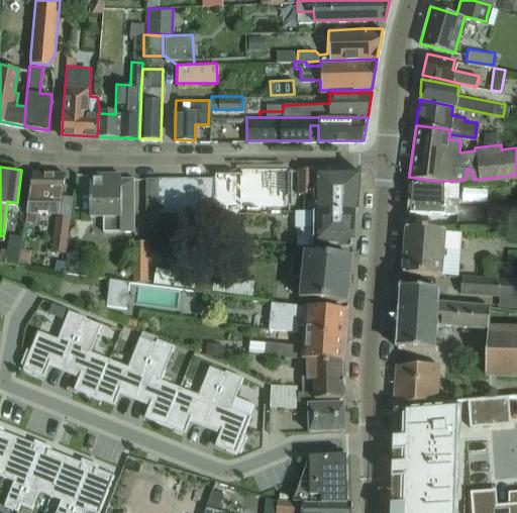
[(214,176),(208,176),(208,205),(214,205),(214,210),(240,211),(240,203),(281,203),(288,203),(287,189),(287,169),(239,169),(239,172),(214,172),(214,176)]
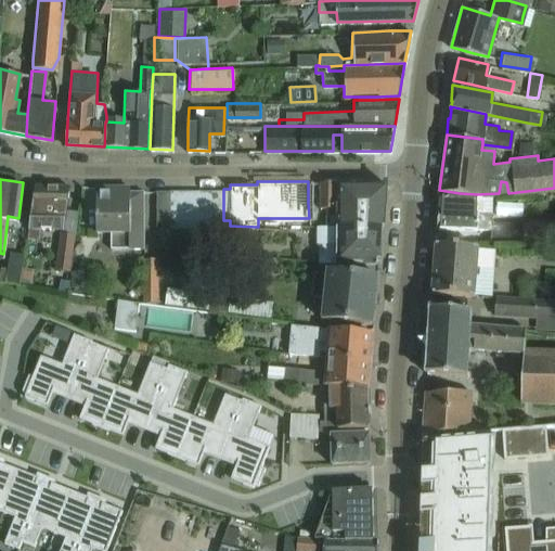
[(325,223),(382,223),(385,181),(320,181),(320,208),(325,208),(325,223)]
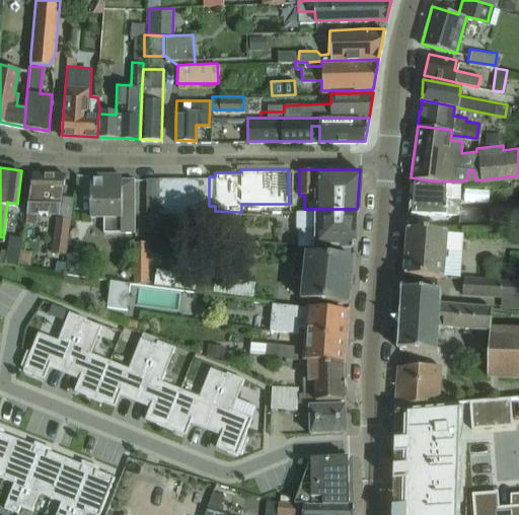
[(65,172),(31,171),(24,222),(36,223),(39,211),(58,211),(65,172)]
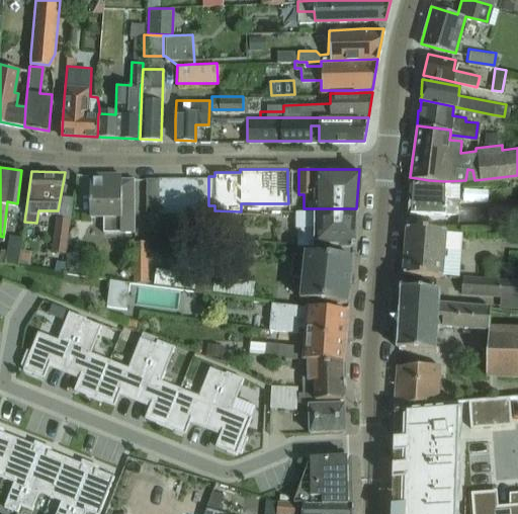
[(120,172),(88,172),(88,174),(89,174),(89,215),(102,215),(103,231),(134,230),(134,196),(134,176),(120,176),(120,172)]
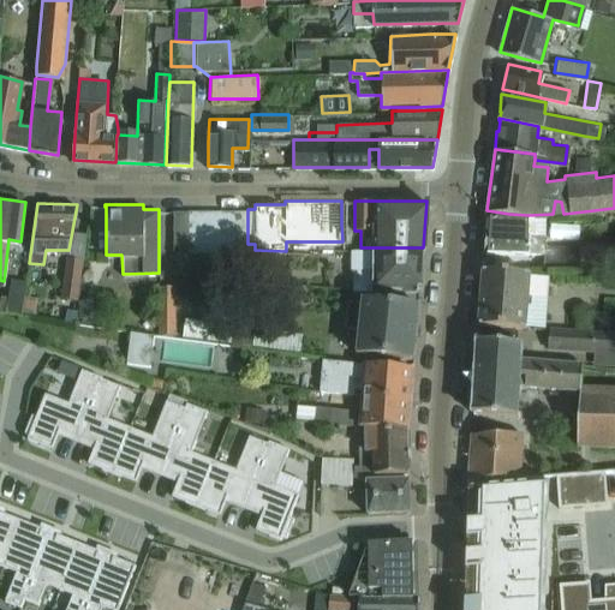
[(233,209),(218,210),(218,250),(233,250),(233,209)]
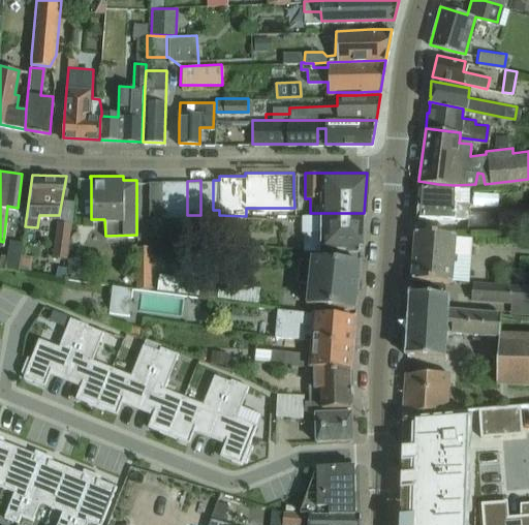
[(213,180),(200,180),(200,215),(208,215),(208,210),(213,210),(213,180)]
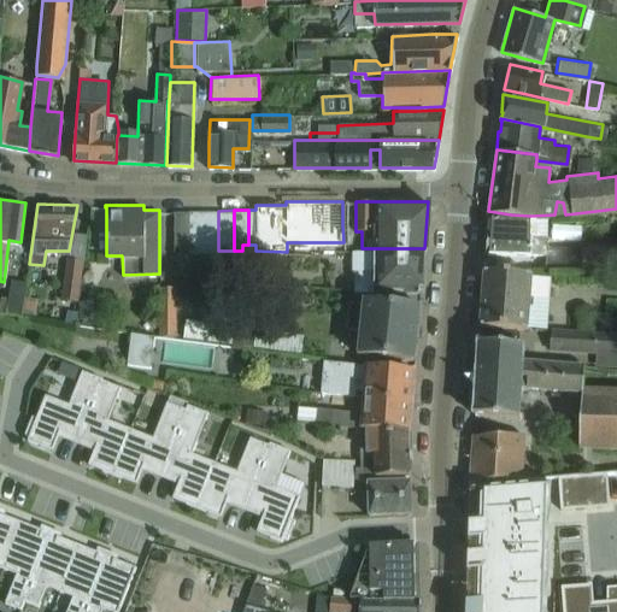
[(188,211),(174,211),(174,235),(174,249),(188,251),(188,211)]
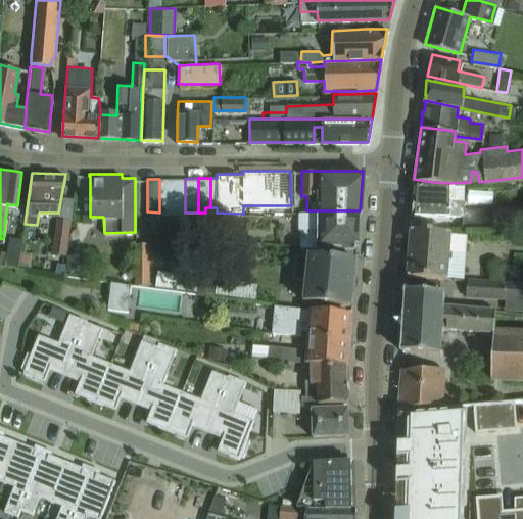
[(173,179),(159,179),(159,213),(173,213),(173,179)]
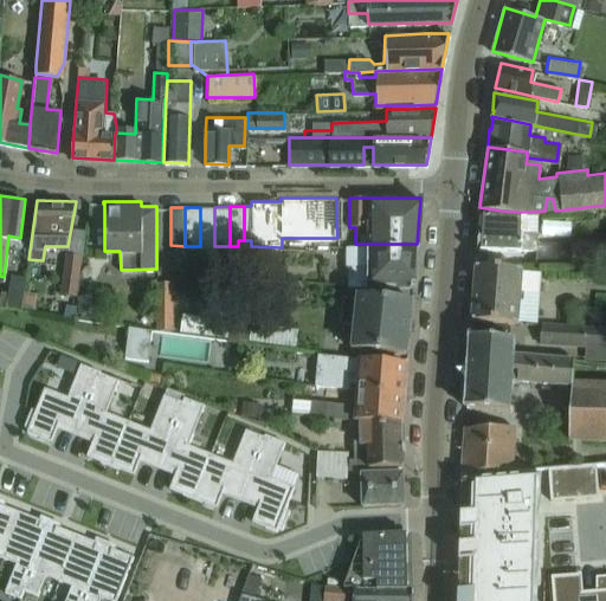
[(214,207),(200,207),(200,246),(214,246),(214,207)]
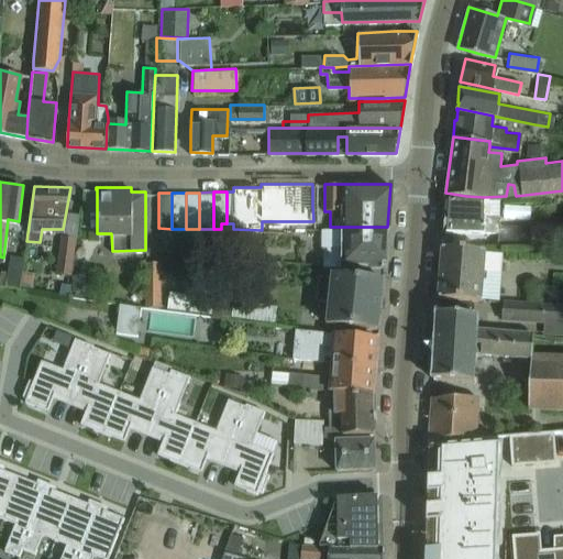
[(483,200),(444,197),(442,230),(484,233),(484,229),(497,230),(498,215),(482,214),(483,200)]
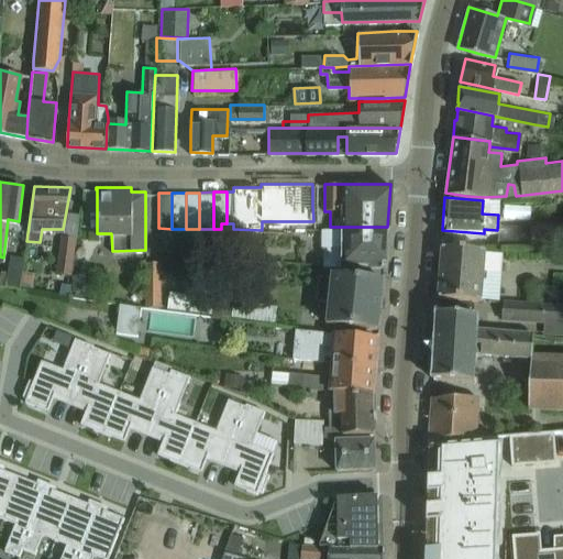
[(562,222),(529,225),(529,240),(562,239),(562,222)]
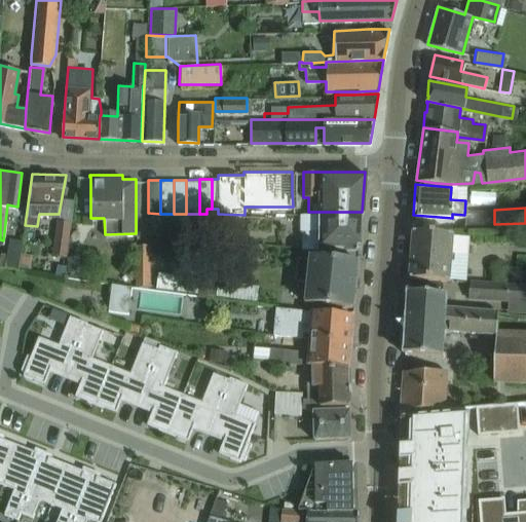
[(359,250),(362,212),(308,212),(308,213),(317,213),(317,230),(302,229),(301,246),(359,250)]
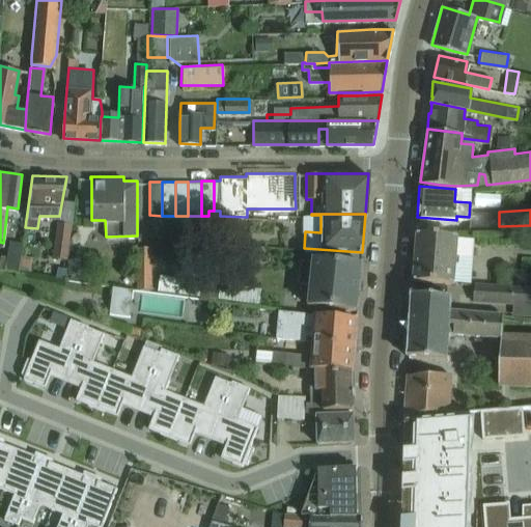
[(57,222),(53,256),(66,257),(71,223),(57,222)]
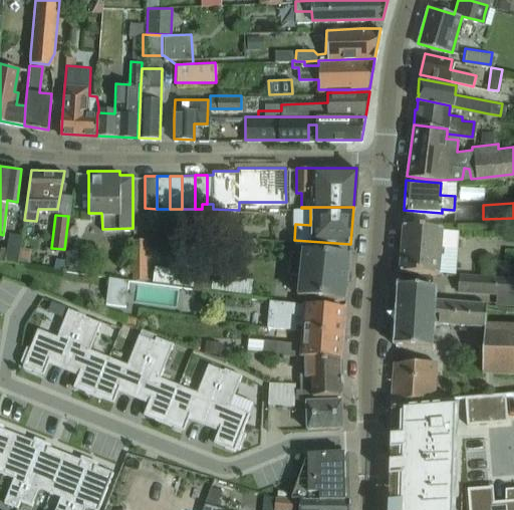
[(441,227),(403,224),(400,270),(437,273),(437,270),(455,272),(459,230),(441,228),(441,227)]
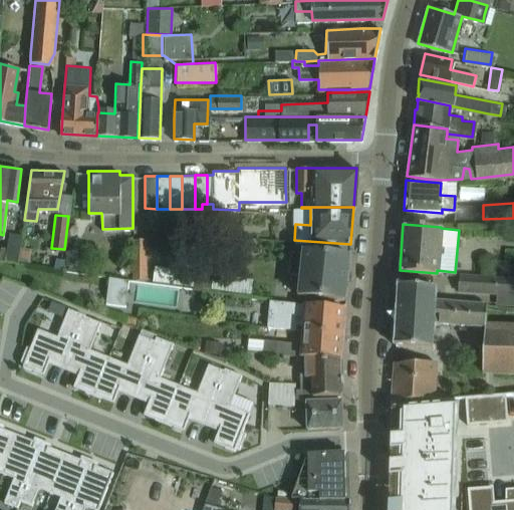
[(17,261),(21,234),(9,232),(5,259),(17,261)]
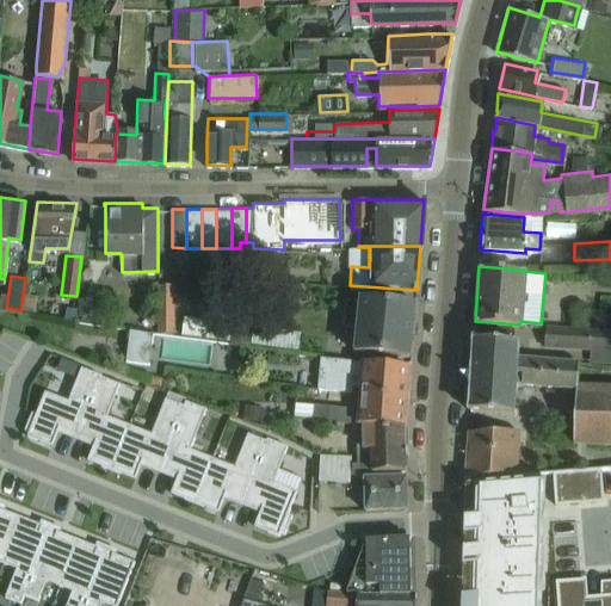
[(158,311),(173,310),(173,283),(158,283),(158,311)]
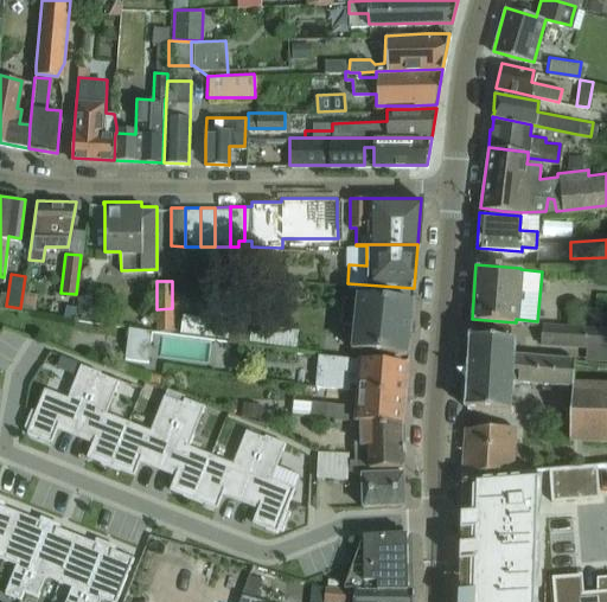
[(408,352),(414,288),(347,283),(347,286),(368,286),(368,294),(356,293),(356,296),(344,294),(340,321),(353,322),(351,346),(408,352)]
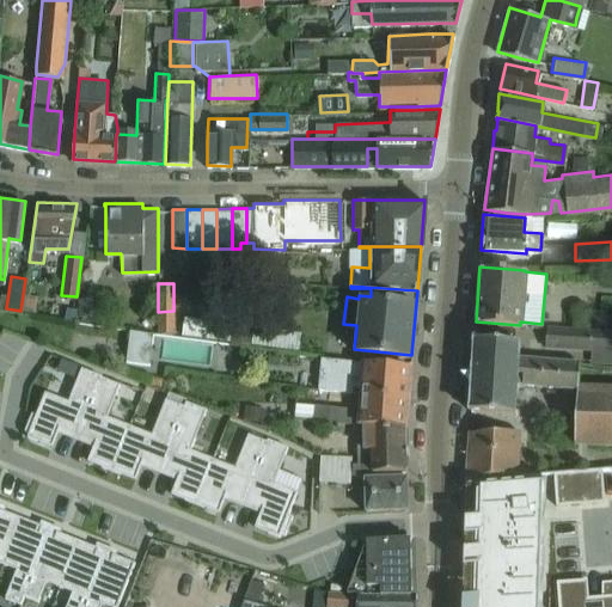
[(79,314),(103,314),(103,298),(79,298),(79,314)]
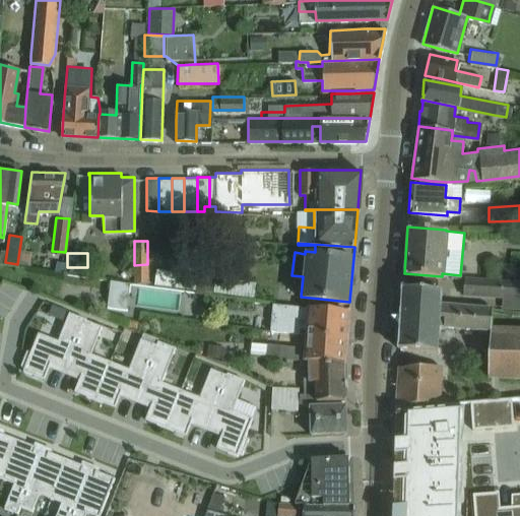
[(147,264),(134,265),(134,281),(147,281),(147,264)]
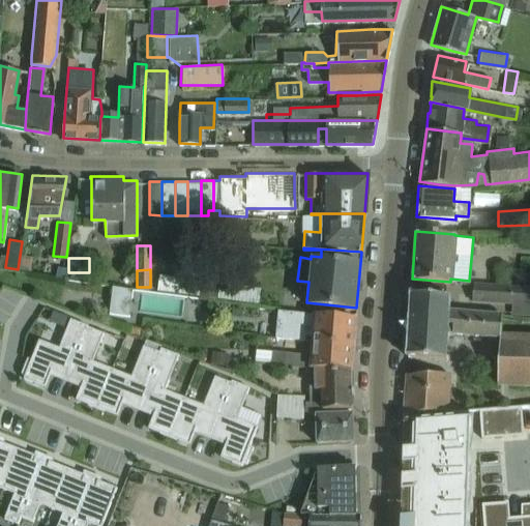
[(198,293),(198,294),(216,296),(217,295),(218,282),(218,280),(200,278),(198,293)]
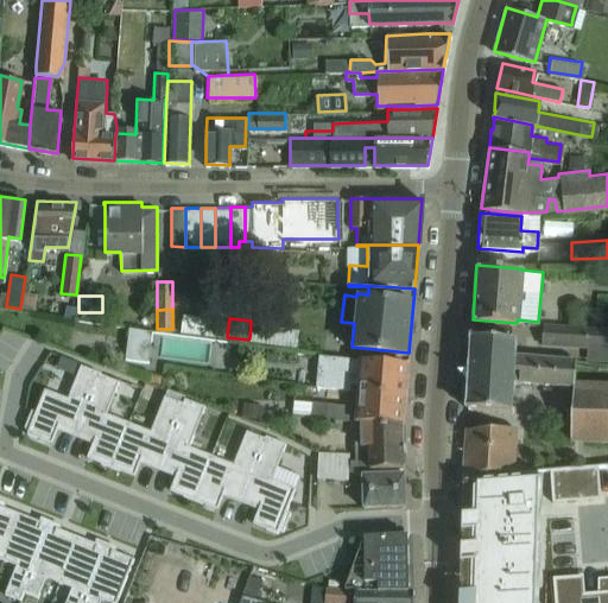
[(539,341),(583,344),(587,344),(586,359),(607,360),(607,325),(586,324),(584,328),(540,324),(539,341)]
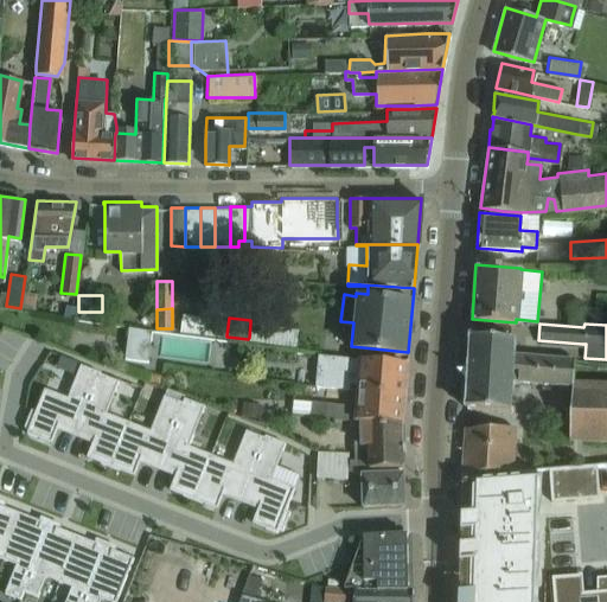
[(128,325),(125,356),(147,359),(151,328),(128,325)]
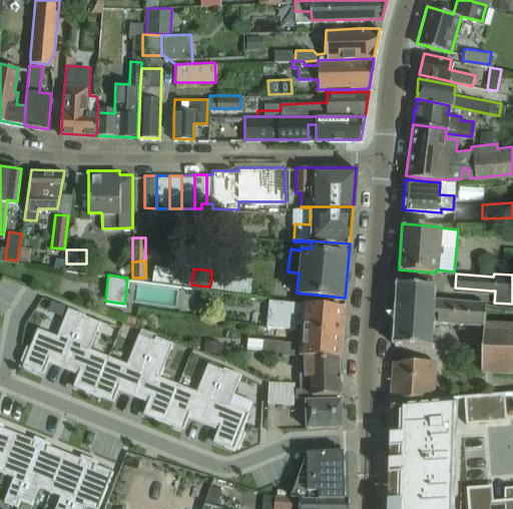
[(147,290),(181,292),(181,276),(148,275),(147,290)]
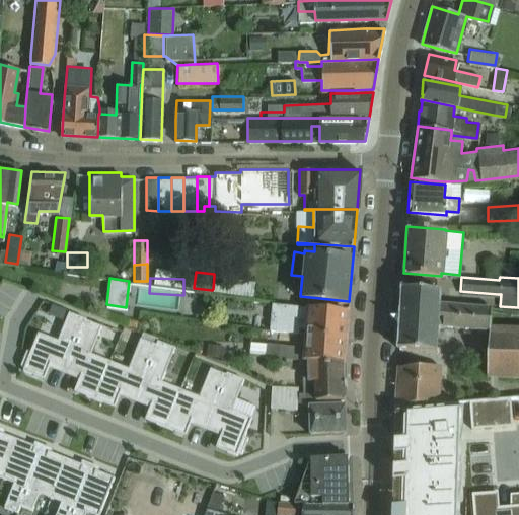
[(487,329),(487,328),(489,305),(442,301),(442,294),(439,293),(439,289),(402,287),(398,347),(419,349),(434,350),(436,324),(487,329)]
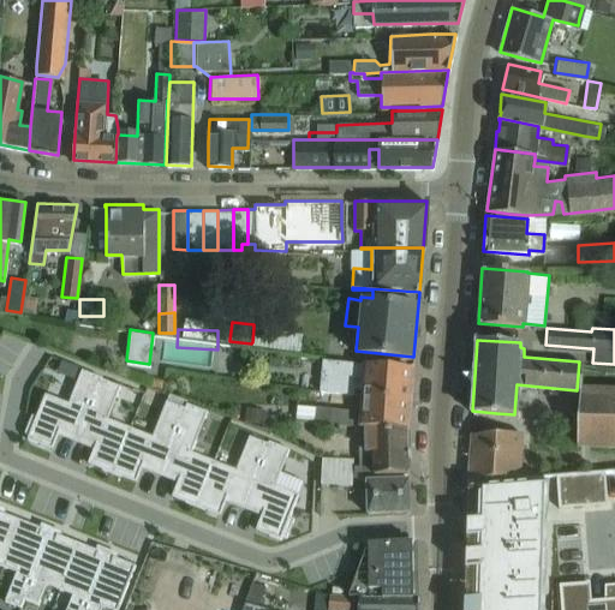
[(362,387),(362,393),(410,396),(412,368),(330,360),(330,359),(322,357),(320,389),(353,392),(354,387),(362,387)]
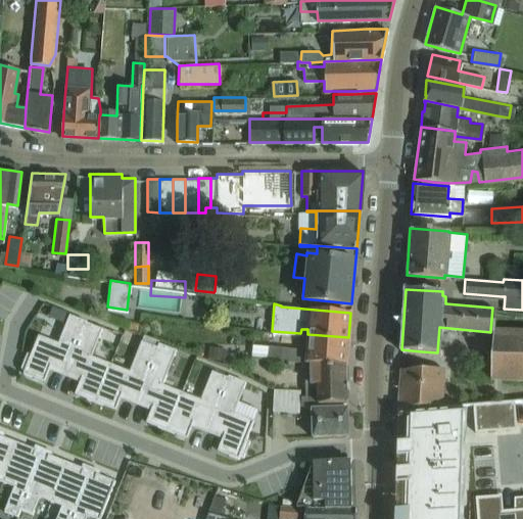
[(27,351),(20,367),(24,368),(22,371),(44,380),(48,368),(50,365),(65,370),(85,320),(86,321),(87,319),(68,313),(57,341),(38,333),(30,352),(27,351)]
